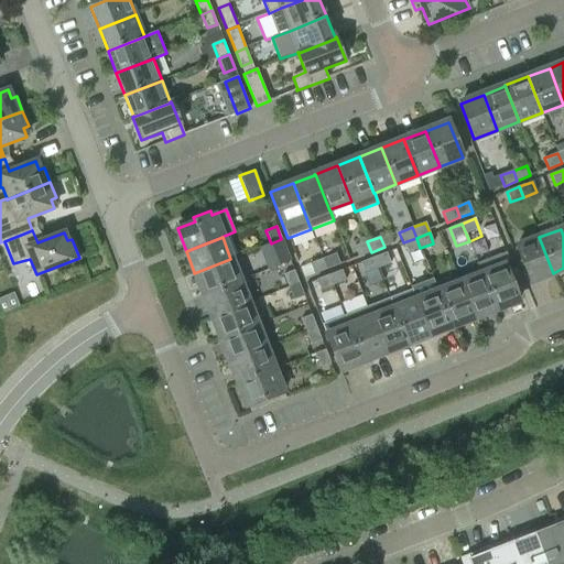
[(530,282),(553,273),(539,237),(516,246),(530,282)]
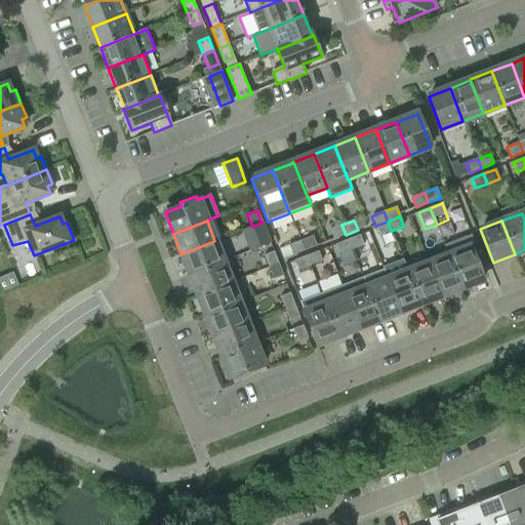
[(379,236),(391,231),(388,221),(375,226),(379,236)]
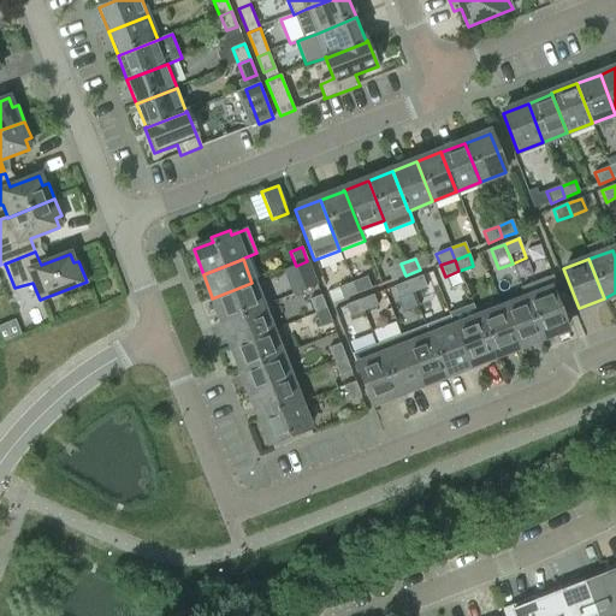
[(307,261),(296,266),(302,280),(313,276),(307,261)]
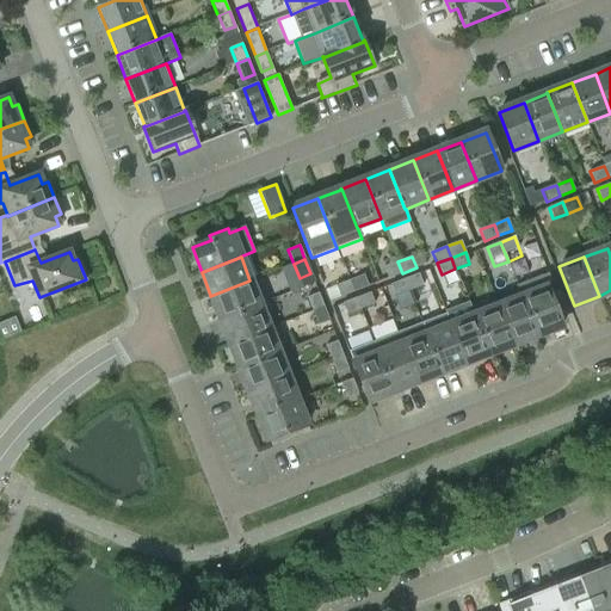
[(402,273),(397,261),(383,267),(388,278),(395,276),(402,273)]
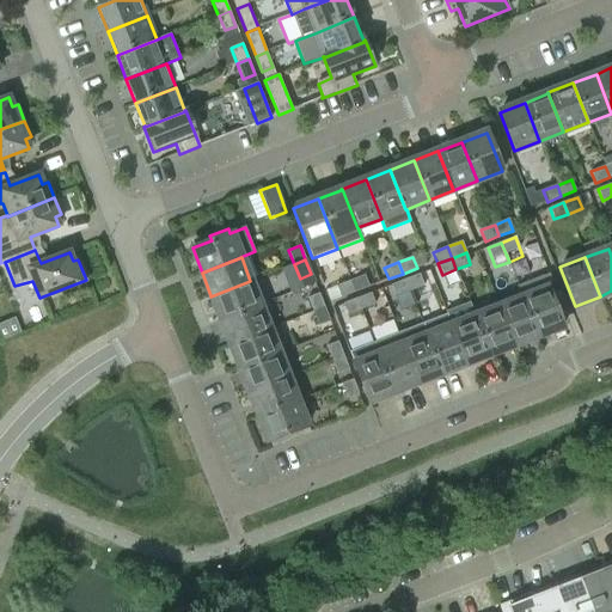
[(518,283),(522,298),(538,336),(563,326),(549,289),(554,287),(548,271),(518,283)]
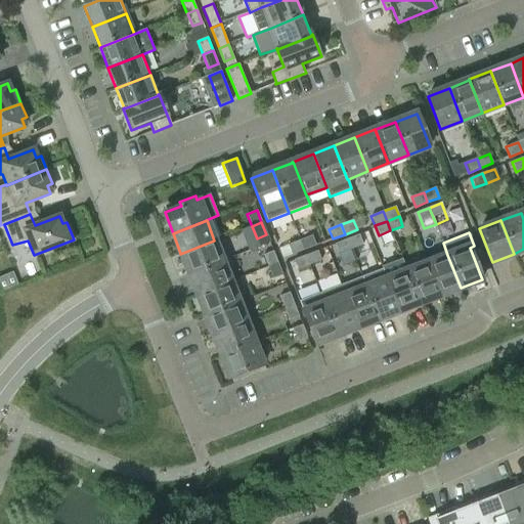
[(347,239),(350,250),(362,245),(358,235),(347,239)]
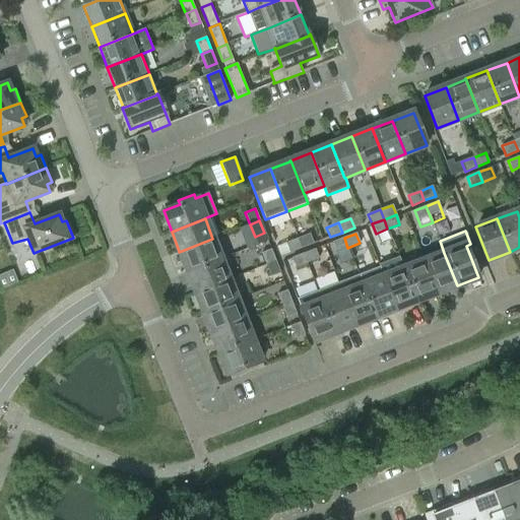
[(298,239),(301,249),(313,244),(310,235),(298,239)]
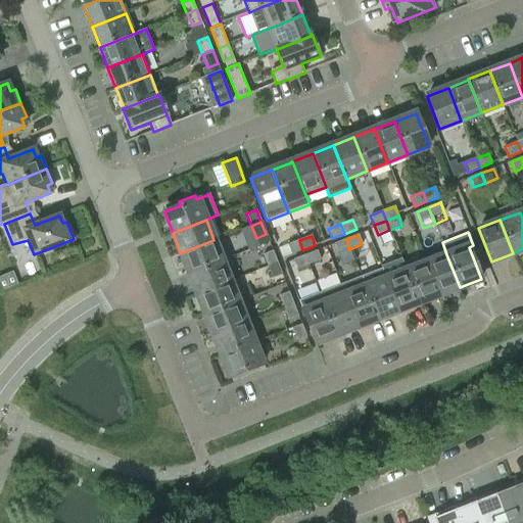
[(349,249),(346,239),(334,244),(338,253),(349,249)]
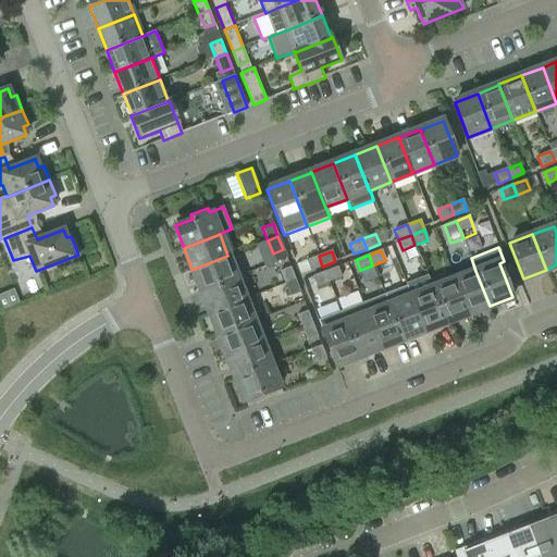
[(192,270),(200,292),(236,277),(227,256),(192,270)]
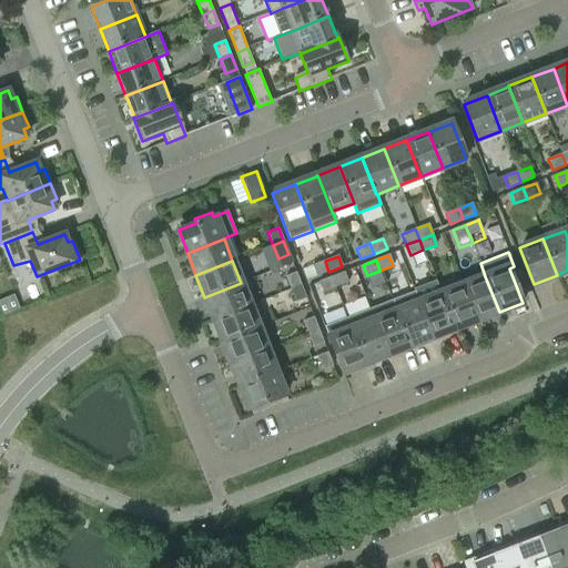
[(328,272),(325,261),(312,266),(316,276),(328,272)]
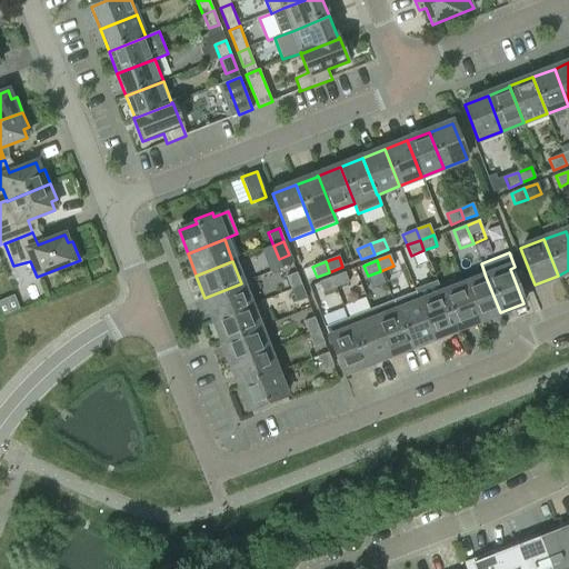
[(331,278),(336,288),(349,283),(345,272),(331,278)]
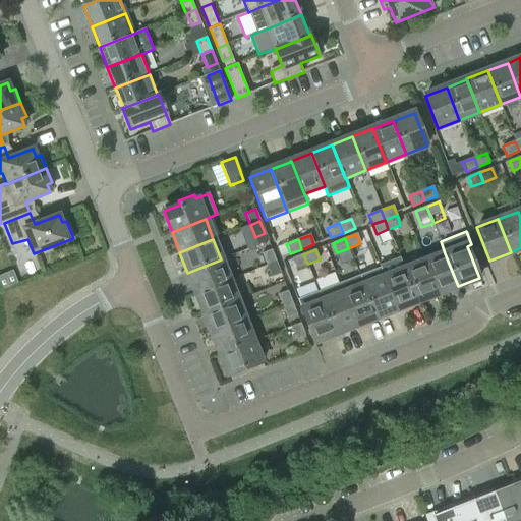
[(267,266),(276,262),(272,250),(262,253),(267,266)]
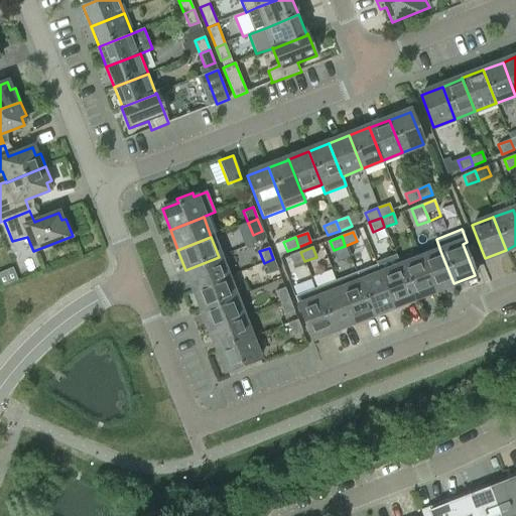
[(440,251),(420,258),(433,291),(434,291),(454,283),(440,251)]
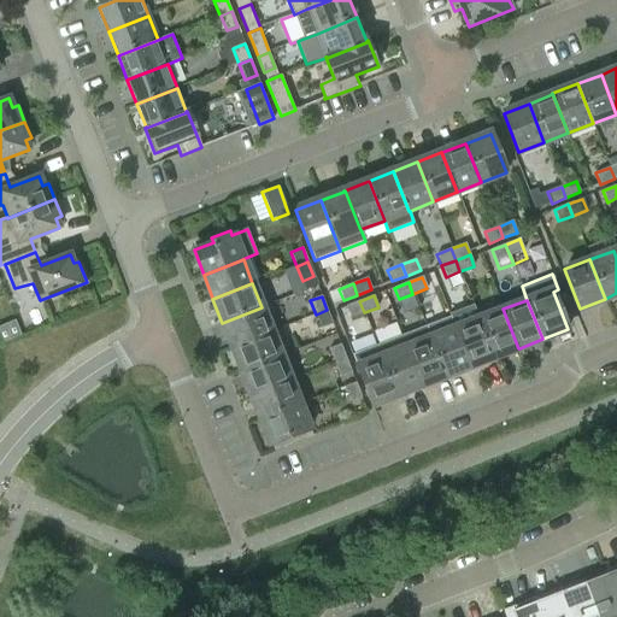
[(364,312),(359,301),(346,307),(350,318),(364,312)]
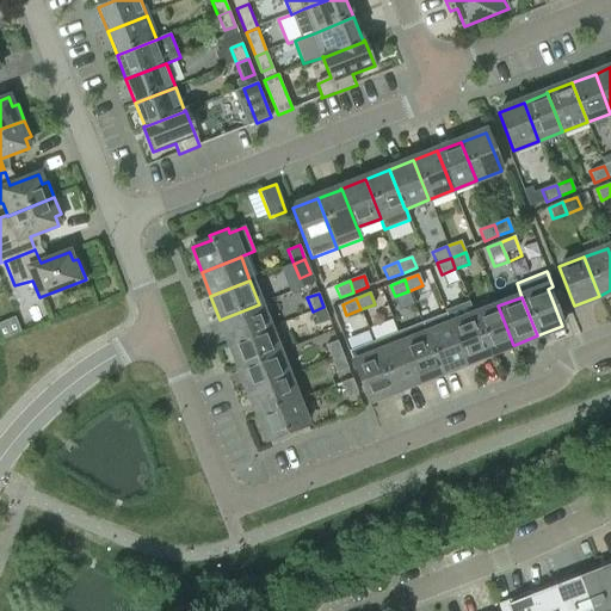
[(450,325),(466,364),(489,355),(474,315),(469,302),(445,312),(450,325)]
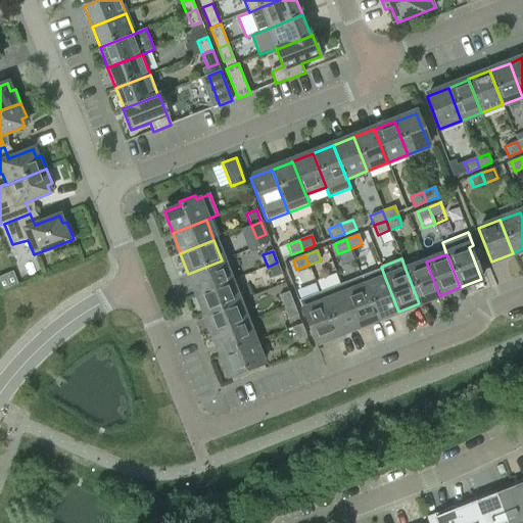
[(188,274),(196,294),(230,282),(222,260),(188,274)]
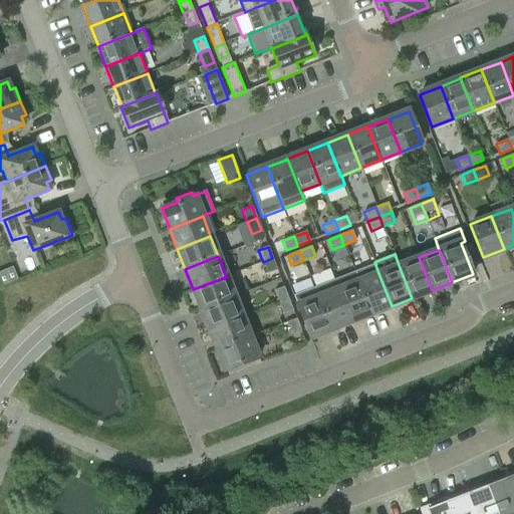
[(419,257),(399,265),(412,298),(432,290),(419,257)]
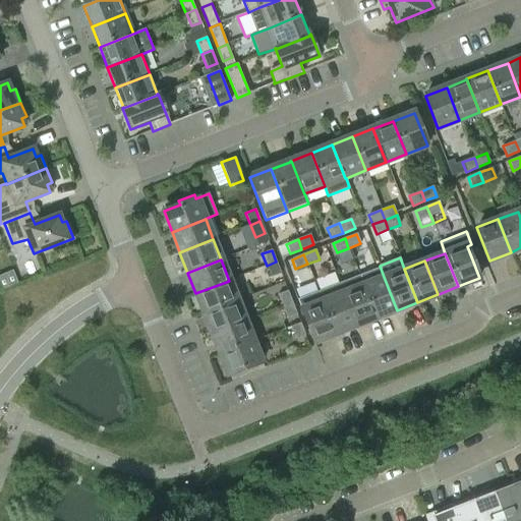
[(276,262),(267,266),(271,278),(281,274),(276,262)]
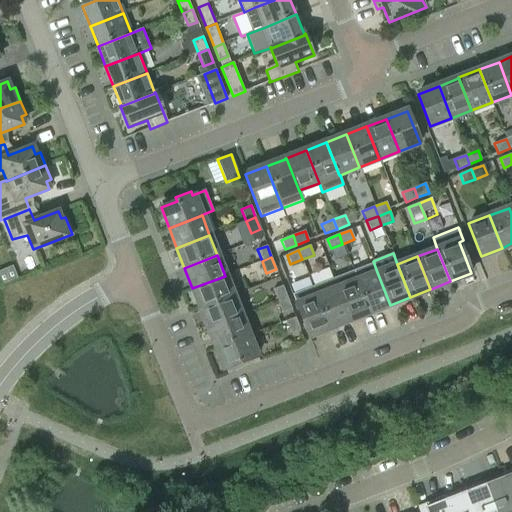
[(353,271),(333,279),(350,321),(370,313),(357,280),(353,271)]
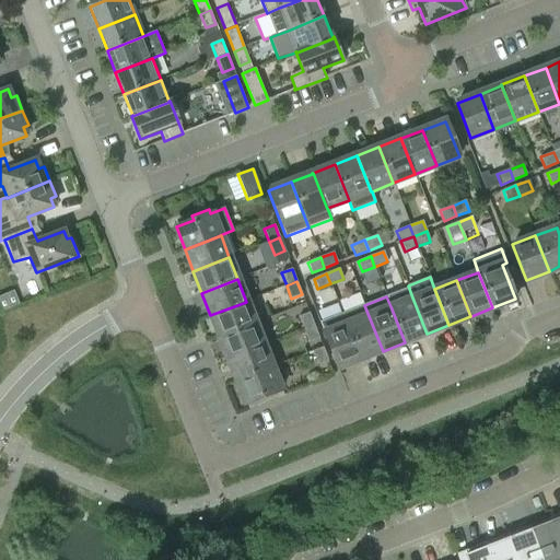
[(412,298),(391,306),(405,342),(427,334),(412,298)]
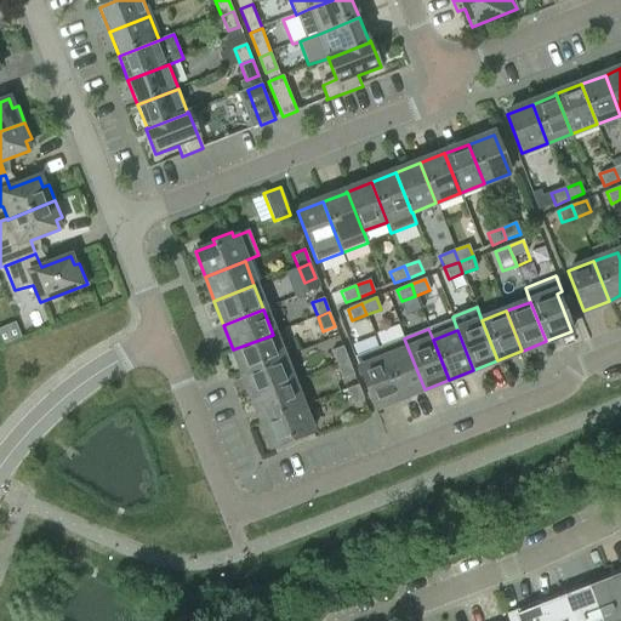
[(233,349),(243,375),(283,359),(273,335),(233,349)]
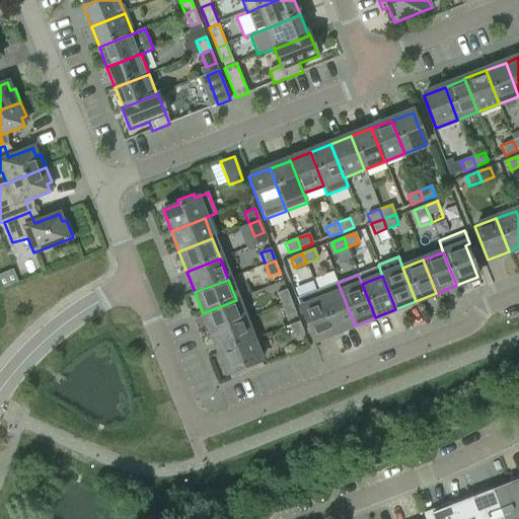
[(338,283),(317,290),(321,300),(334,332),(353,325),(355,325),(338,283)]
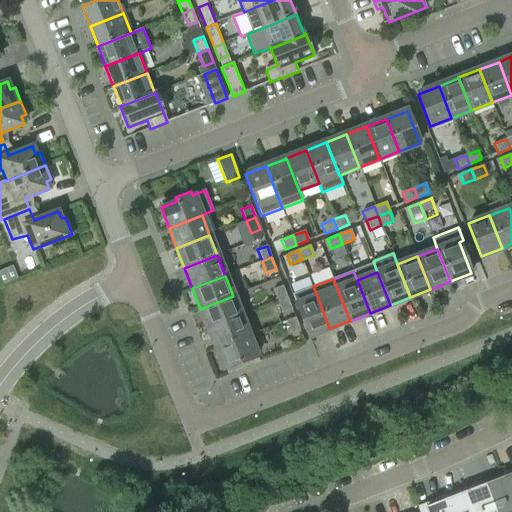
[(277,301),(287,298),(282,286),(273,290),(277,301)]
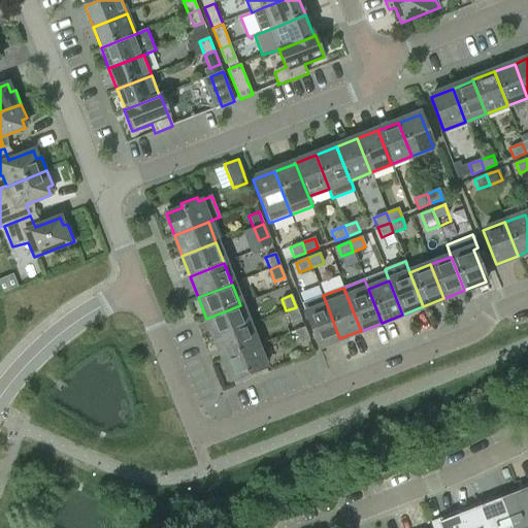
[(327,305),(323,295),(301,304),(318,347),(339,338),(327,305)]
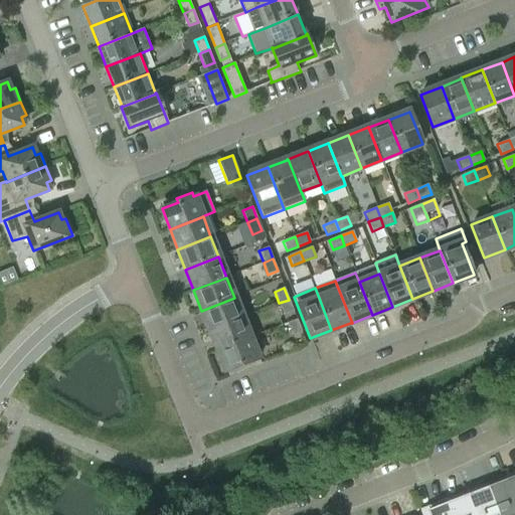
[(201,311),(209,331),(242,318),(234,298),(201,311)]
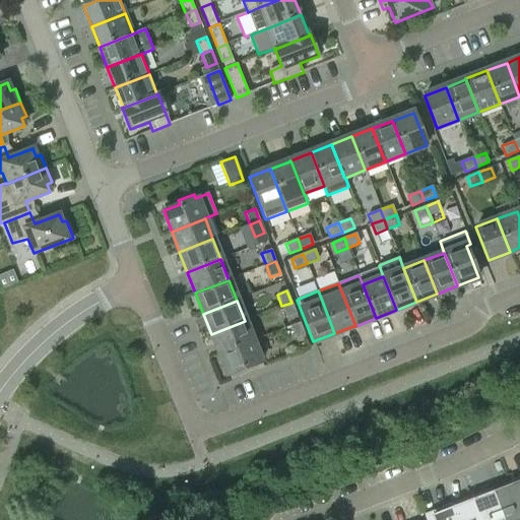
[(291,303),(281,306),(286,318),(297,314),(291,303)]
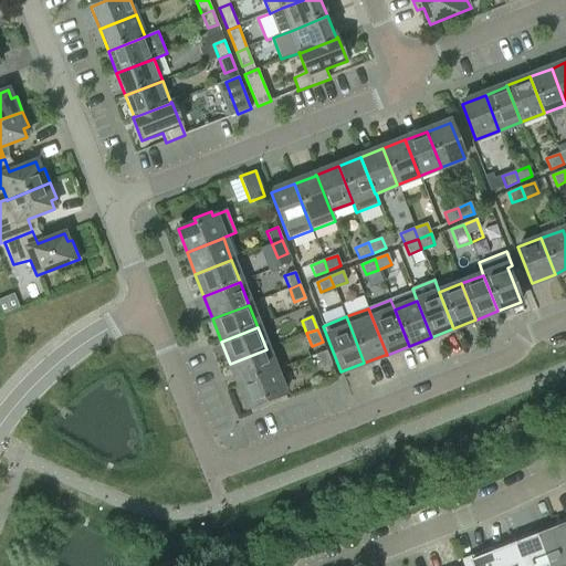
[(231,365),(239,386),(275,371),(266,349),(230,364),(230,365),(231,365)]
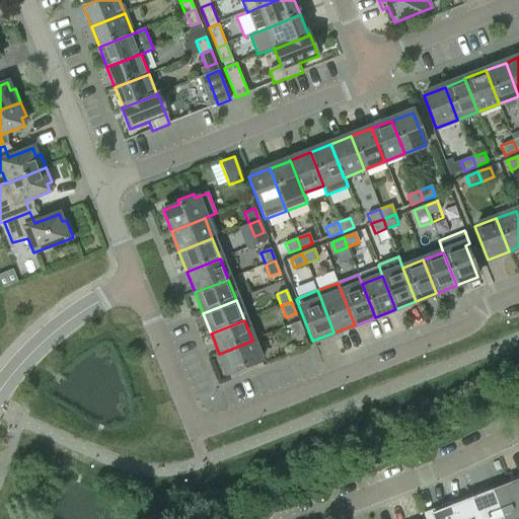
[(294,339),(304,335),(299,322),(289,325),(294,339)]
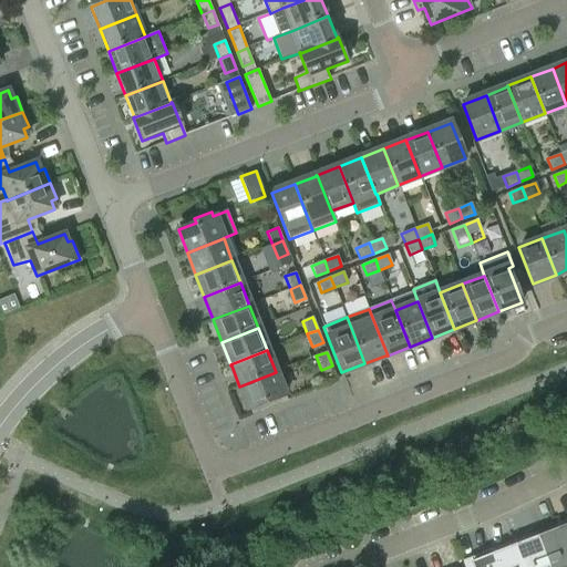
[(285,395),(276,372),(239,387),(248,409),(266,402),(268,406),(285,400),(284,395),(285,395)]
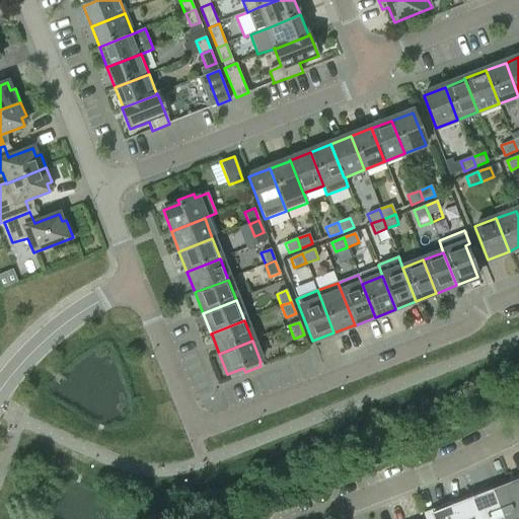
[(518,474),(508,479),(518,508),(518,474)]
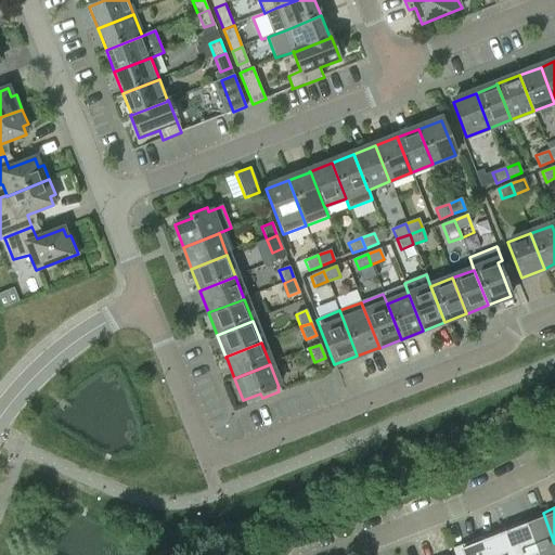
[(534,554),(554,554),(554,543),(543,513),(521,521),(534,554)]
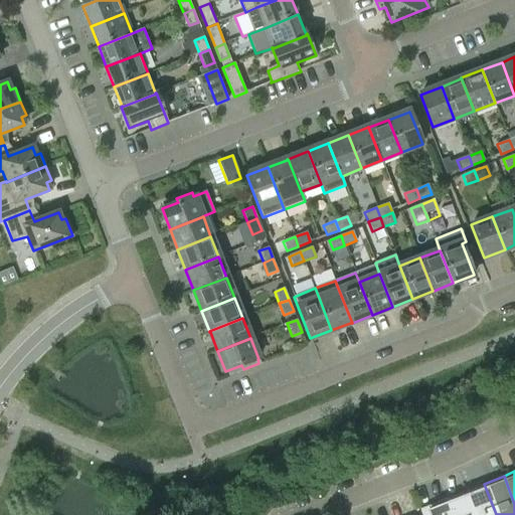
[(496,514),(484,484),(465,491),(474,514),(496,514)]
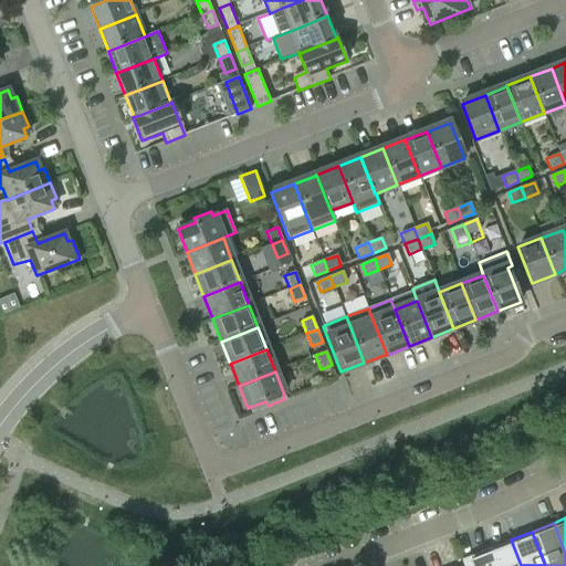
[(521,565),(511,540),(490,548),(495,565),(521,565)]
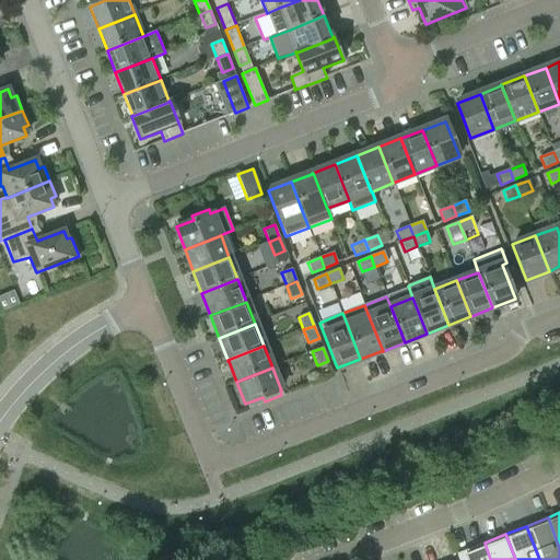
[(490,559),(485,543),(453,555),(455,559),(490,559)]
